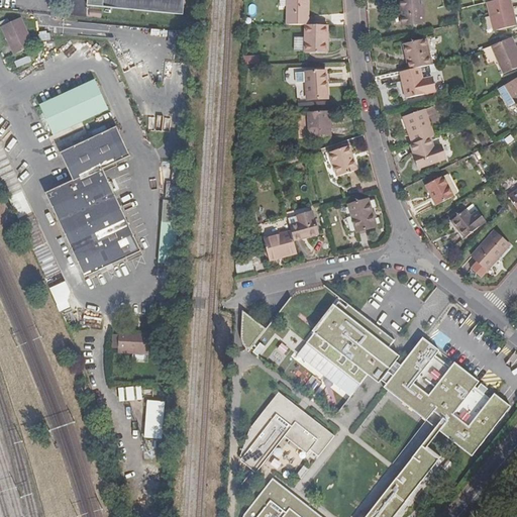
[(89,0),(89,3),(185,12),(185,0),(89,0)]
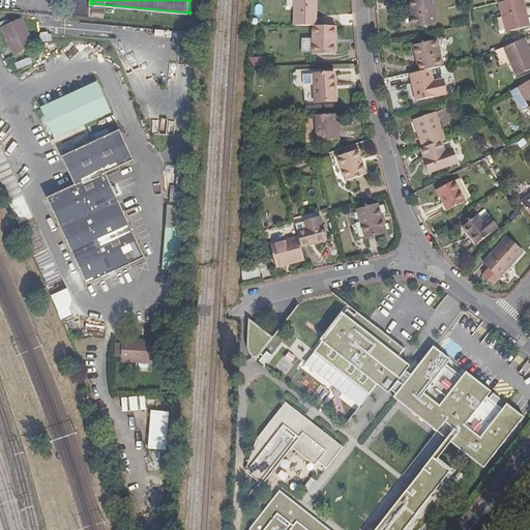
[(293,0),(293,27),(313,27),(316,27),(316,0),(293,0)]
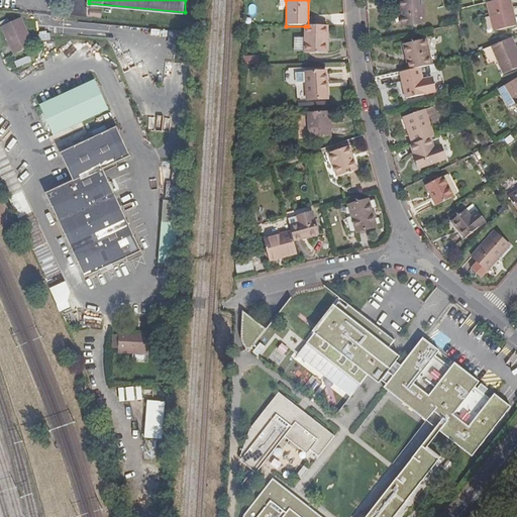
[(403,27),(423,26),(422,0),(416,0),(401,1),(403,27)]
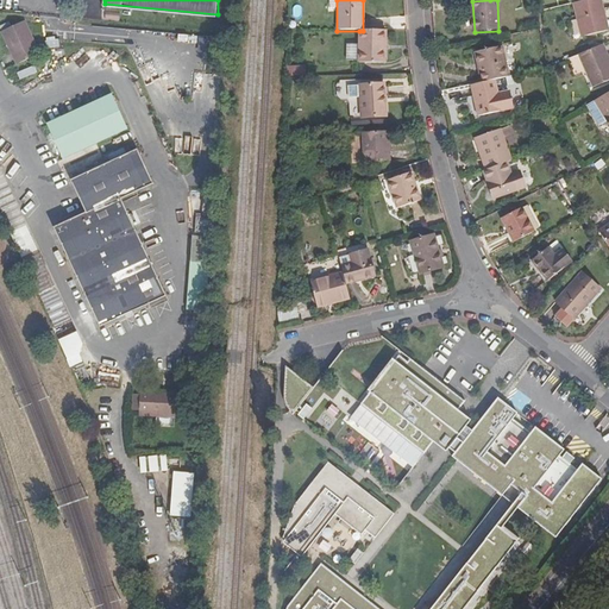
[(598,0),(594,0),(572,6),(582,39),(608,32),(598,0)]
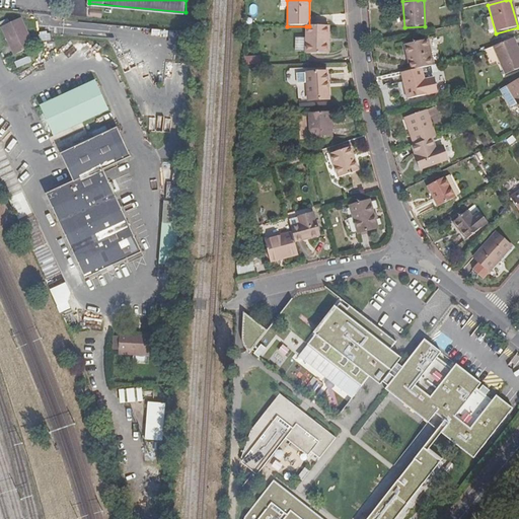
[(28,52),(28,51),(23,40),(27,39),(19,22),(0,31),(0,33),(12,59),(28,52)]
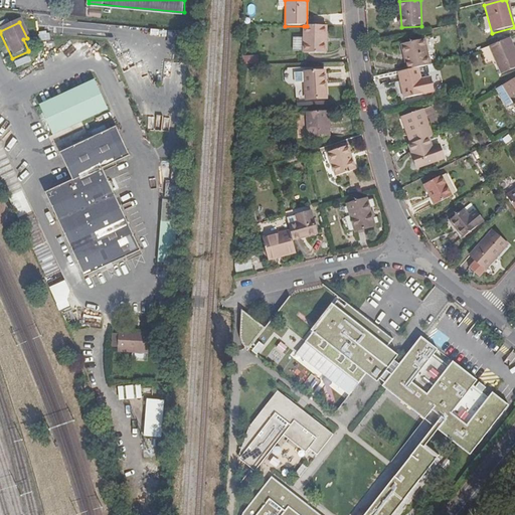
[(307,26),(304,26),(304,39),(304,53),(304,54),(326,55),(326,26),(307,26)]
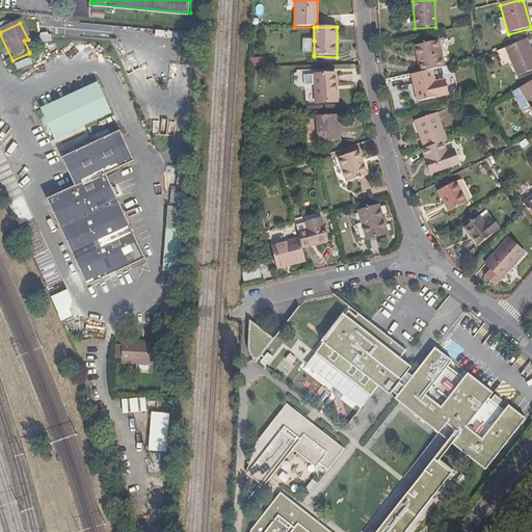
[(24,41),(29,52),(29,53),(33,51),(28,40),(24,41)]
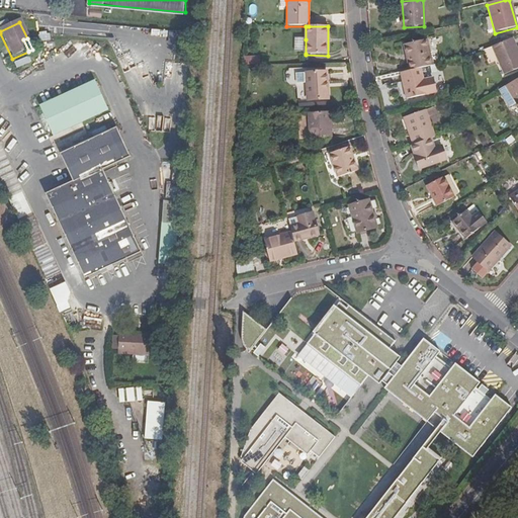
[(306,54),(306,39),(295,39),(295,53),(306,54)]
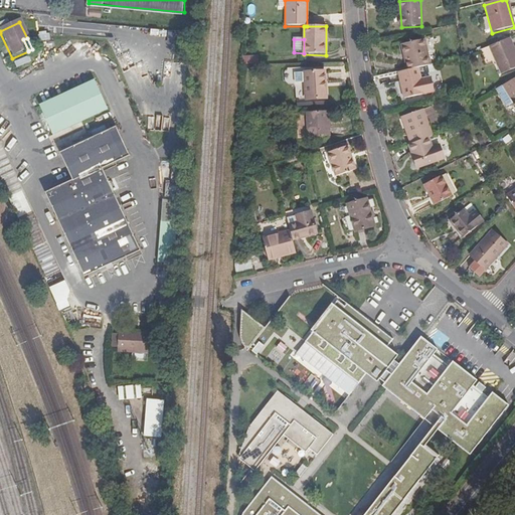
[(403,45),(409,70),(420,68),(433,65),(426,40),(403,45)]
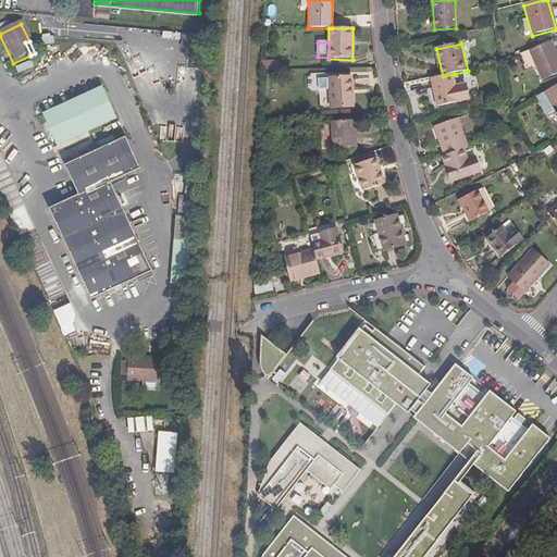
[(556,60),(551,44),(528,52),(540,83),(556,75),(556,60)]
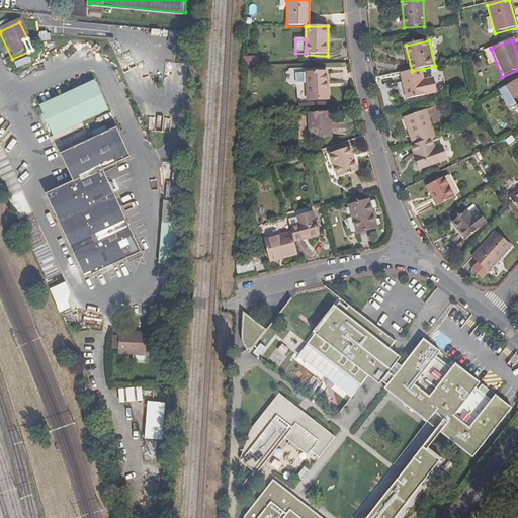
[(244,66),(260,65),(260,56),(244,56),(244,66)]
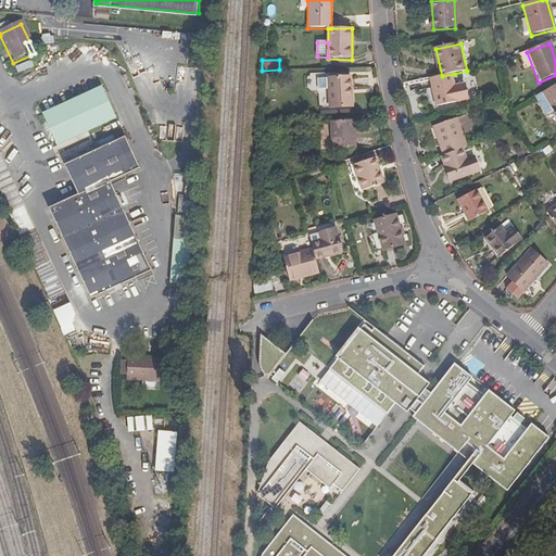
[(442,76),(432,78),(438,106),(460,101),(454,74),(442,76)]
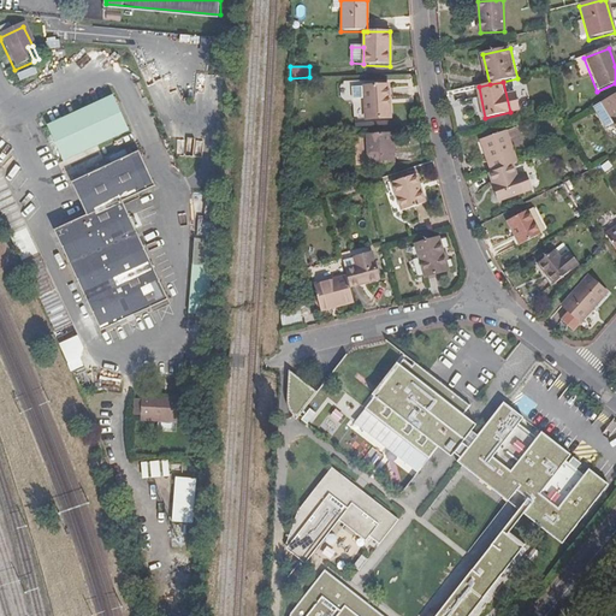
[(363,86),(363,99),(365,119),(389,117),(388,84),(363,86)]
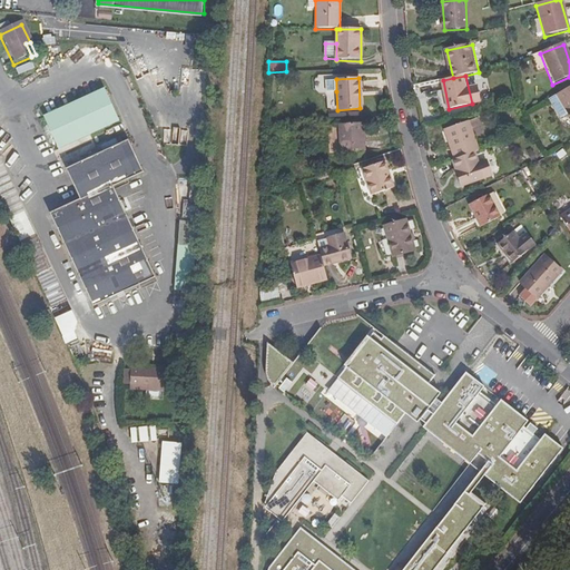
[(325,91),(336,91),(336,79),(325,80),(325,91)]
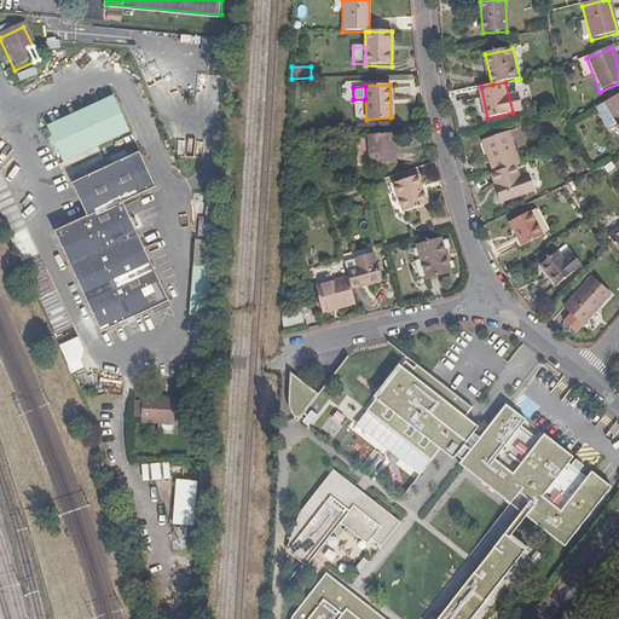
[(618,94),(602,104),(618,132),(618,94)]
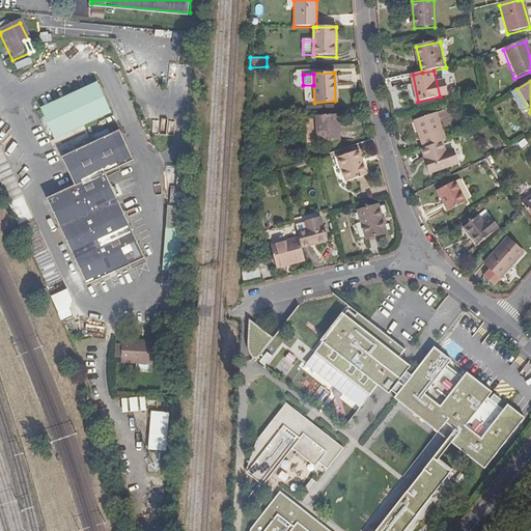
[(415,119),(425,148),(443,142),(447,141),(437,112),(415,119)]
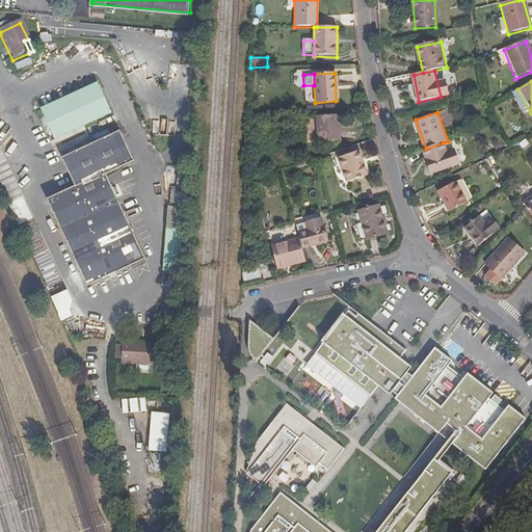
[(340,114),(316,115),(317,141),(341,140),(340,114)]
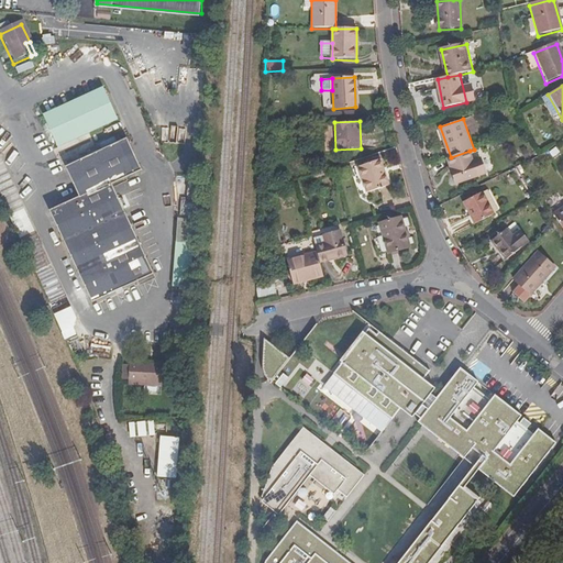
[(76,202),(47,217),(90,307),(151,279),(111,189),(136,177),(122,145),(64,173),(76,202)]
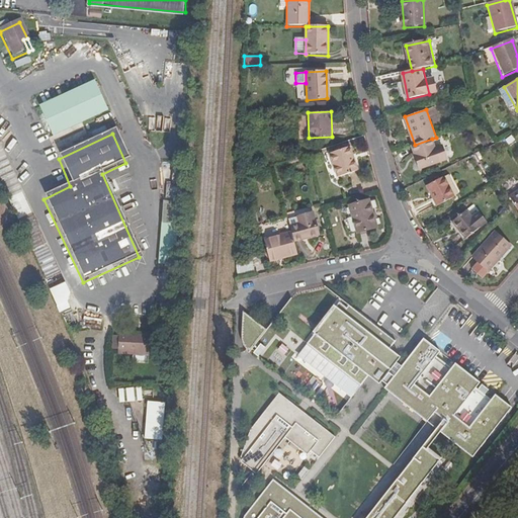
[(415,145),(412,146),(421,170),(441,163),(432,139),(415,145)]
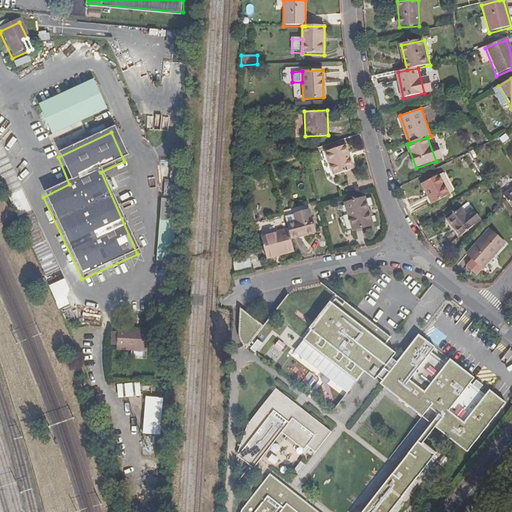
[(326,151),(333,175),(354,168),(346,144),(326,151)]
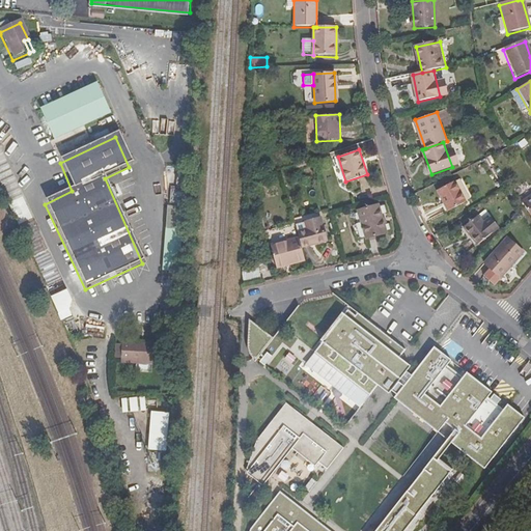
[(456,185),(438,194),(450,216),(468,205),(456,185)]
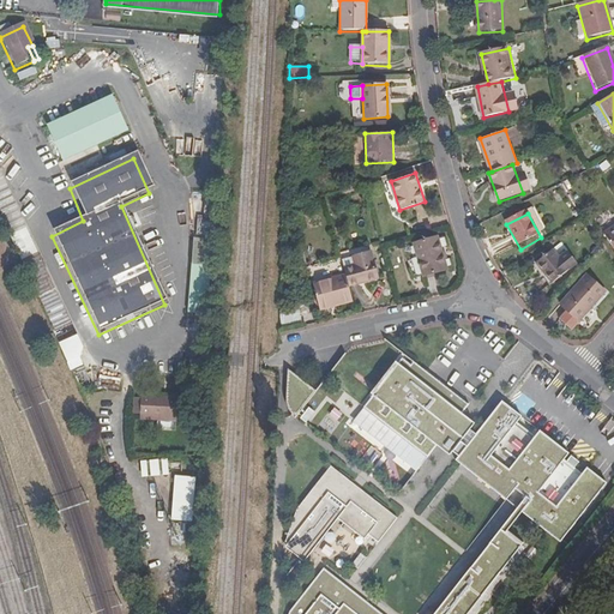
[(613,251),(613,223),(602,233),(613,251)]
